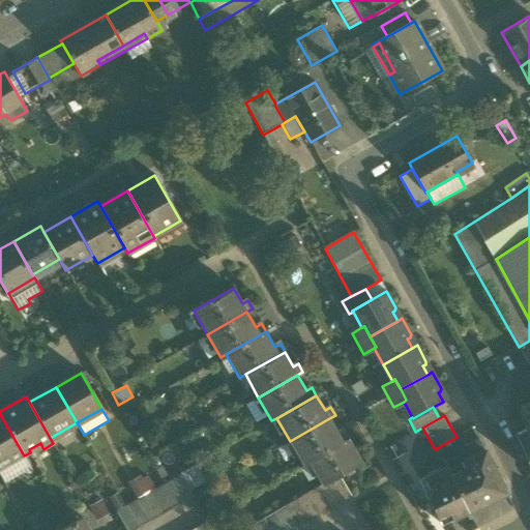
[(0,469),(24,455),(1,416),(0,416),(0,469)]
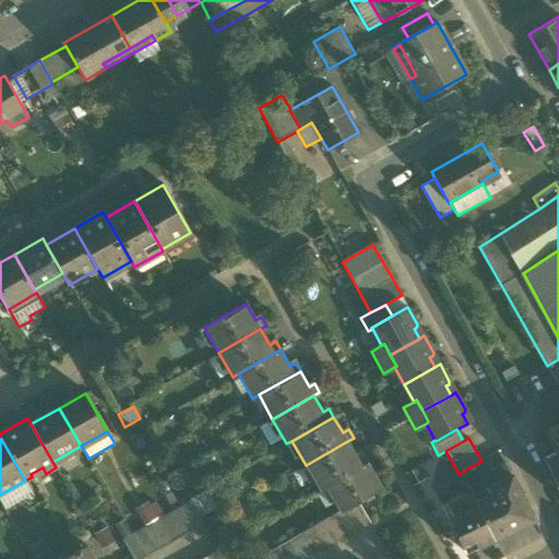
[(356,458),(347,441),(306,465),(320,489),(325,486),(367,462),(363,453),(356,458)]
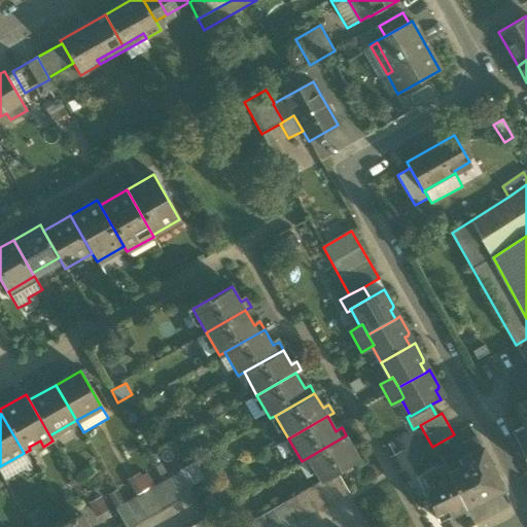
[(526,425),(513,432),(526,460),(526,425)]
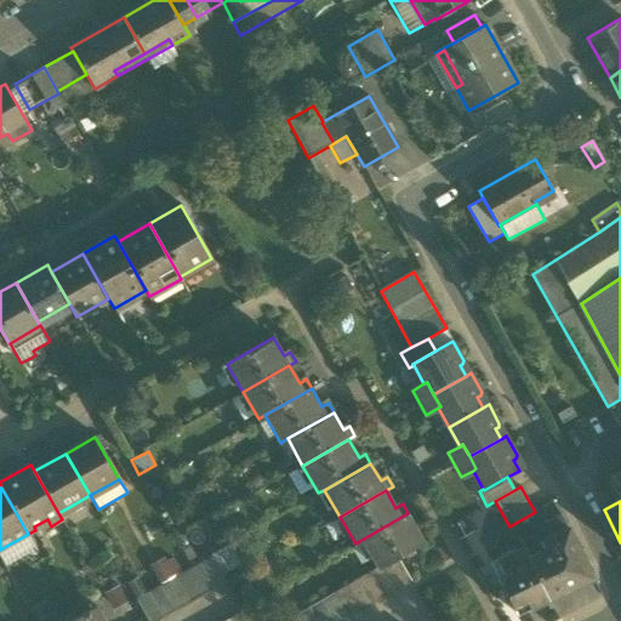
[(425,541),(408,513),(362,540),(377,568),(385,564),(397,557),(425,541)]
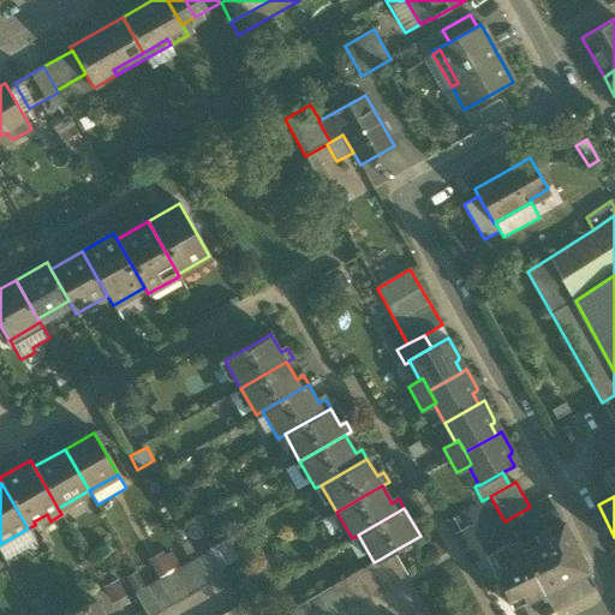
[(524,551),(543,593),(586,572),(562,523),(556,511),(539,520),(545,531),(538,535),(539,537),(542,543),(524,551)]
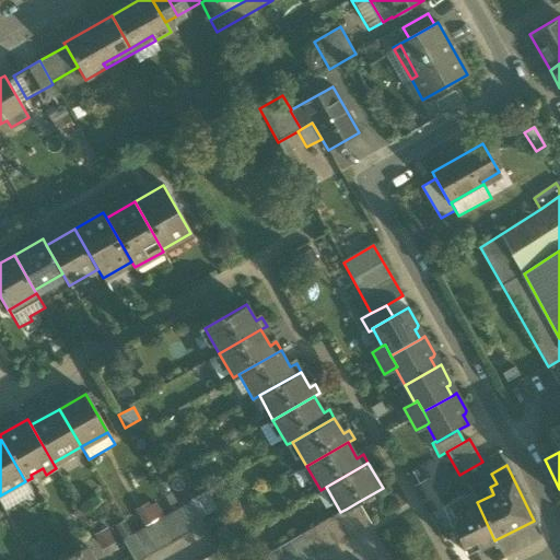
[(35,499),(25,481),(0,496),(0,502),(4,511),(24,500),(33,500),(35,499)]
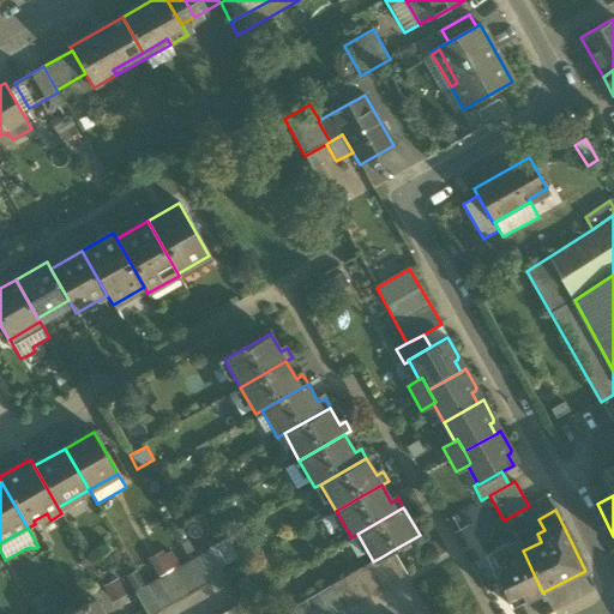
[(539,536),(519,545),(523,551),(541,542),(539,536)]
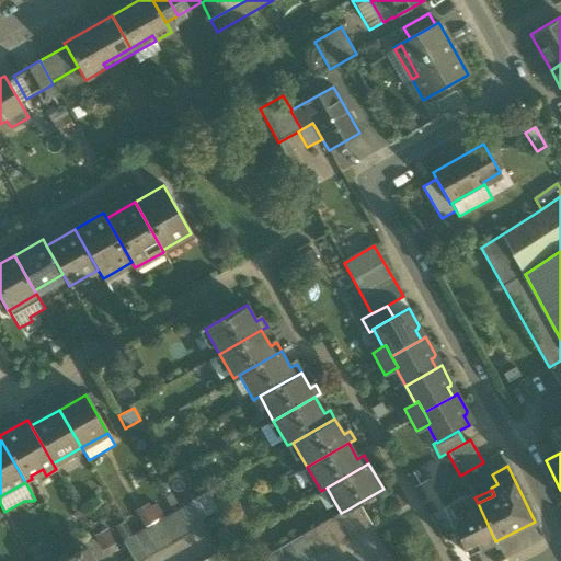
[(192,503),(201,519),(218,510),(207,491),(191,501),(192,503)]
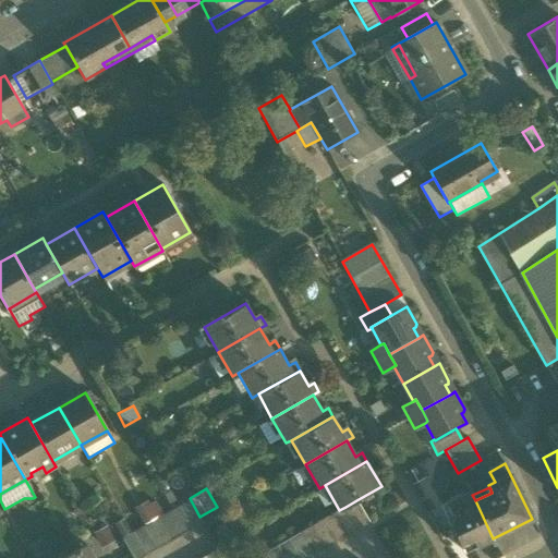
[(456,534),(464,552),(493,538),(475,500),(472,495),(470,490),(447,502),(453,514),(450,523),(456,534)]
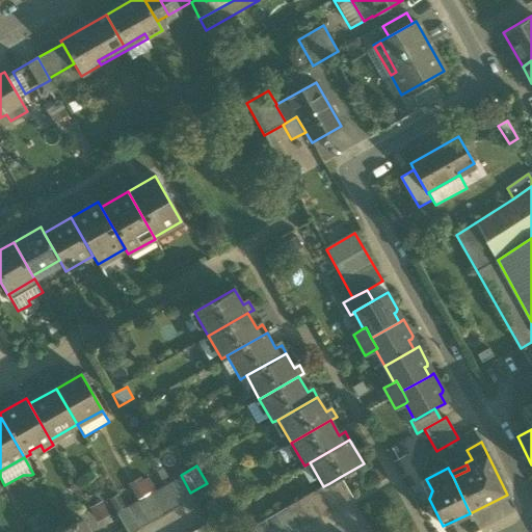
[(128,484),(138,502),(149,496),(156,491),(149,478),(142,481),(140,477),(128,484)]
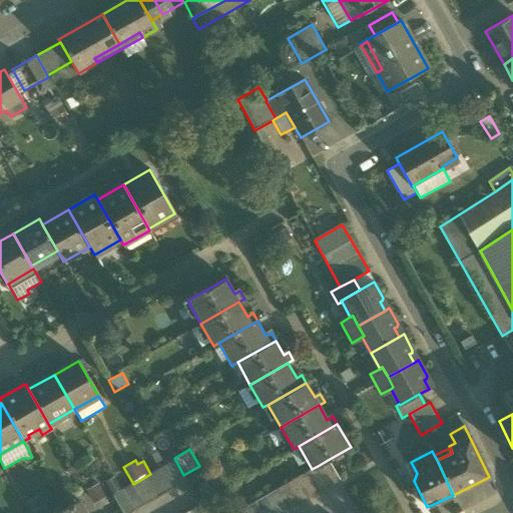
[(164,466),(176,487),(187,481),(183,475),(175,460),(164,466)]
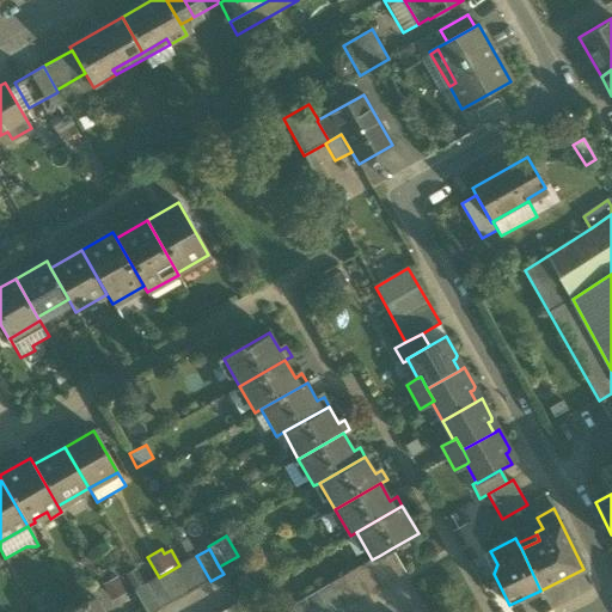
[(391,549),(379,556),(393,581),(405,574),(391,549)]
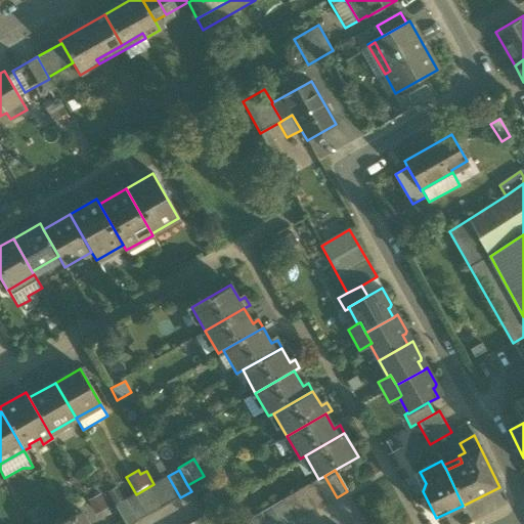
[(168,476),(158,482),(170,504),(180,497),(168,476)]
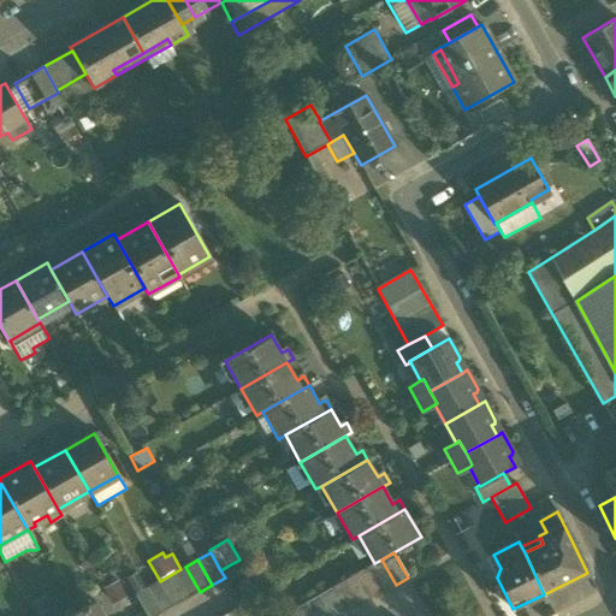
[(374,563),(368,567),(383,592),(396,585),(381,560),(374,563)]
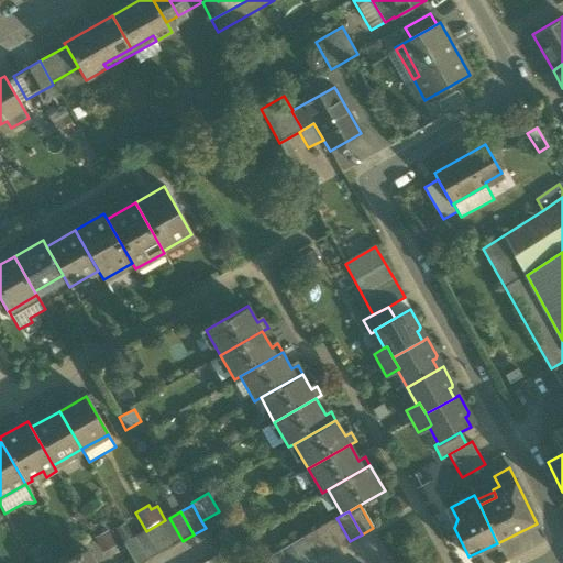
[(170,548),(183,541),(169,518),(165,520),(157,525),(170,548)]
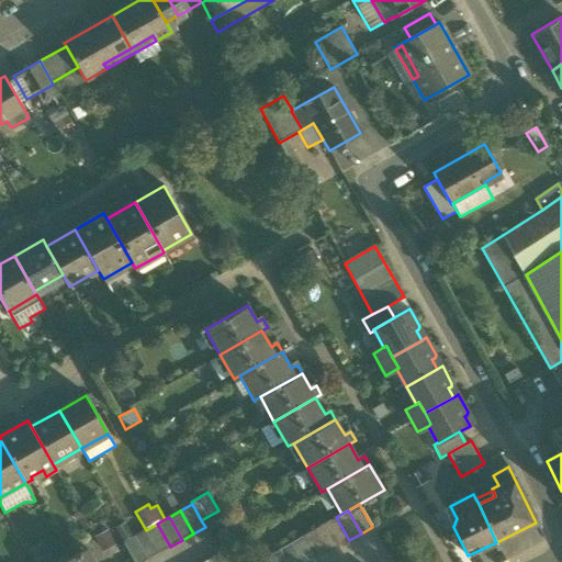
[(336,517),(325,524),(338,547),(349,540),(336,517)]
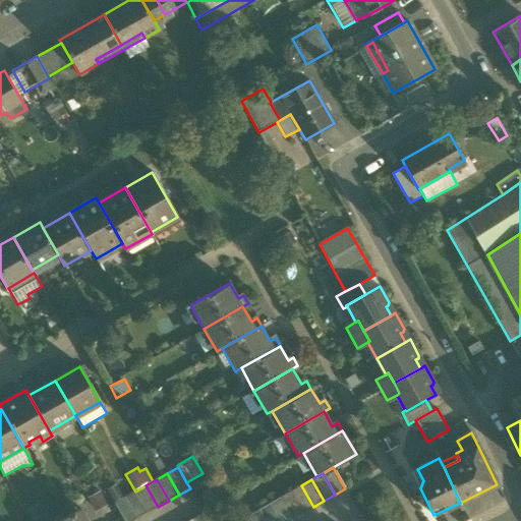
[(148,513),(158,507),(146,485),(135,491),(148,513)]
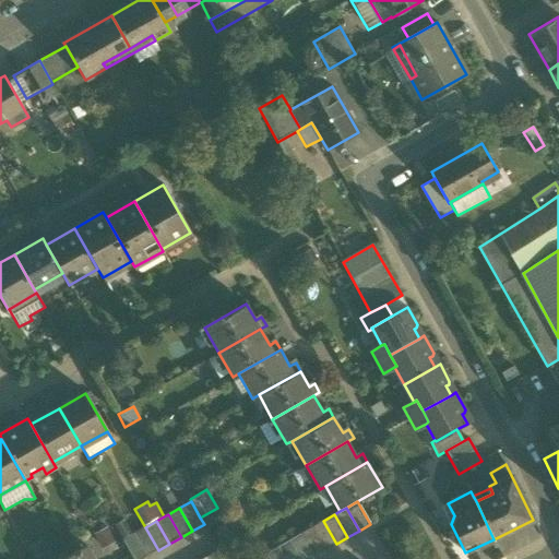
[(323,521),(311,527),(324,550),(336,544),(323,521)]
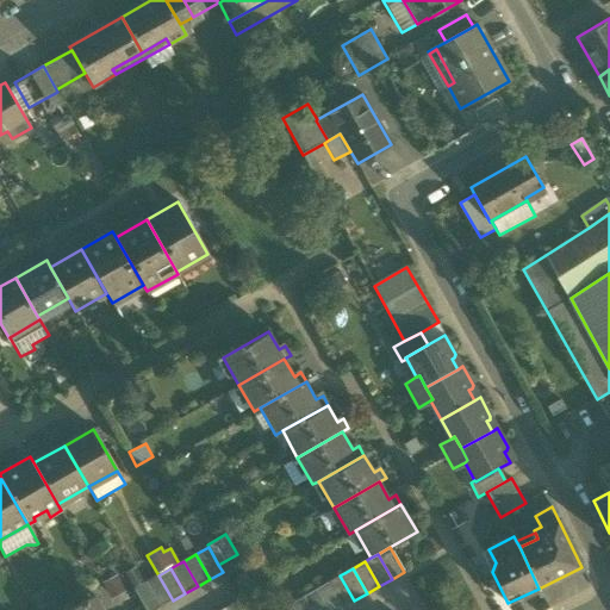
[(128,591),(117,574),(101,583),(112,601),(128,591)]
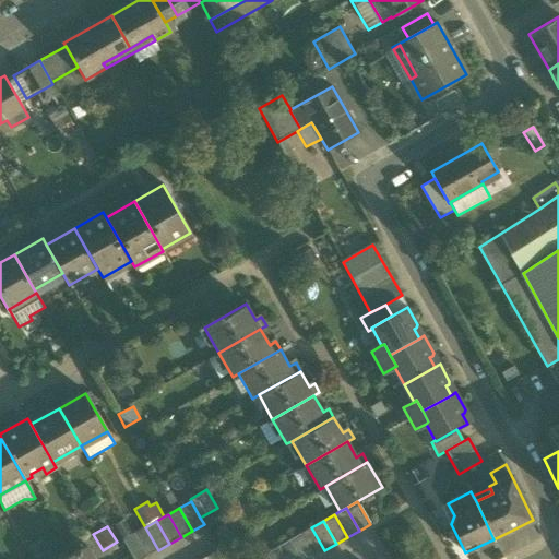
[(147,557),(158,550),(145,527),(134,534),(147,557)]
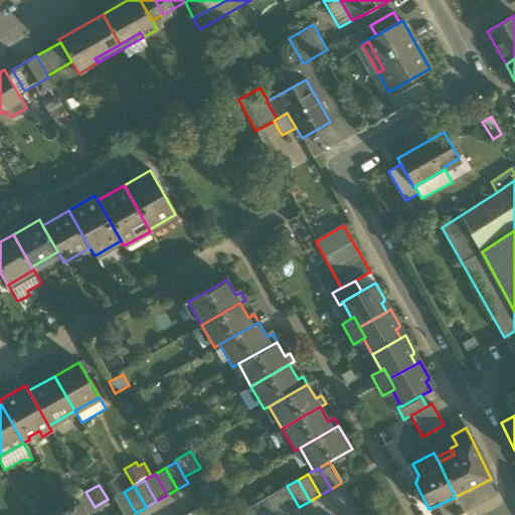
[(287,486),(277,492),(289,513),(299,507),(287,486)]
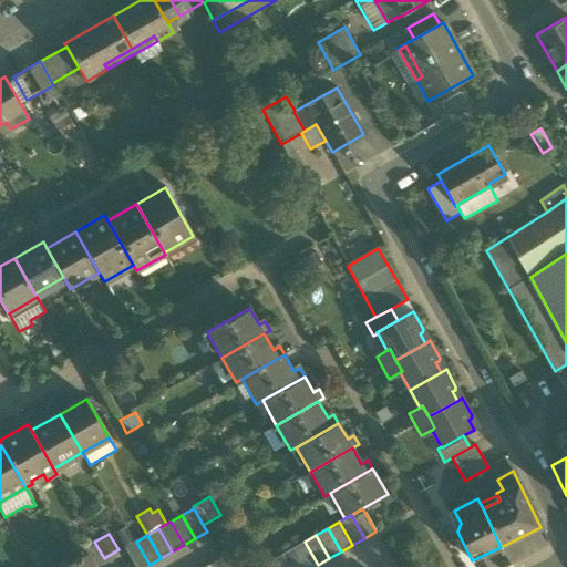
[(135,566),(144,566),(150,565),(136,542),(124,548),(135,566)]
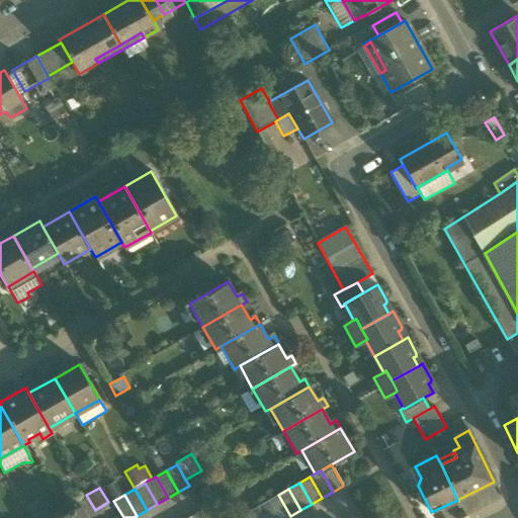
[(278,495),(268,501),(277,517),(286,517),(290,516),(278,495)]
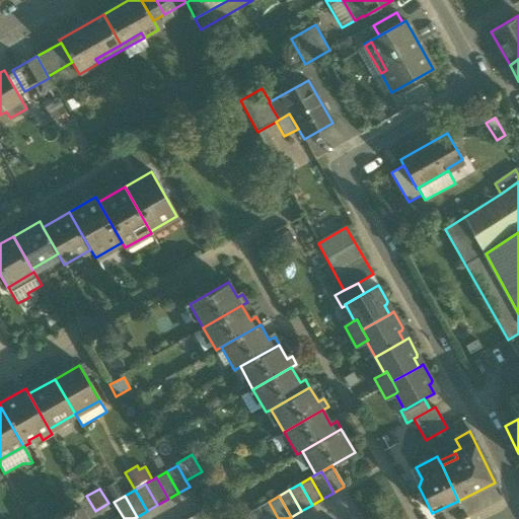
[(34,518),(45,513),(39,502),(24,510),(29,518),(34,518)]
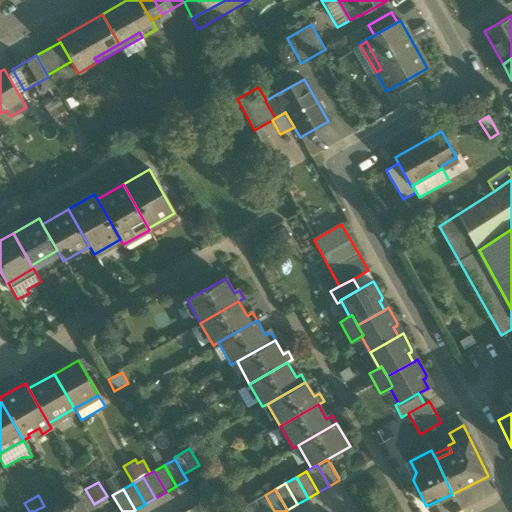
[(274,511),(265,495),(254,501),(260,511),(274,511)]
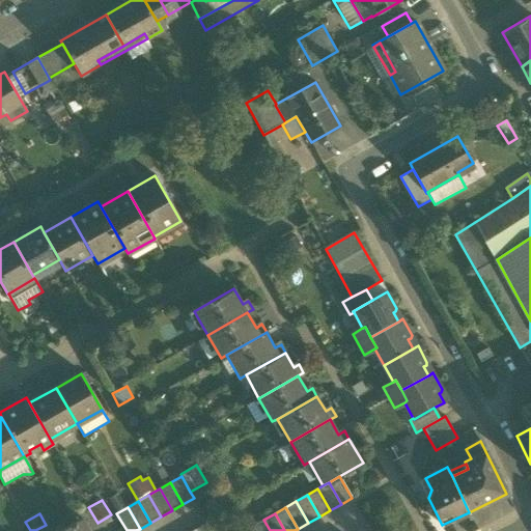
[(59,530),(88,530),(82,519),(59,530)]
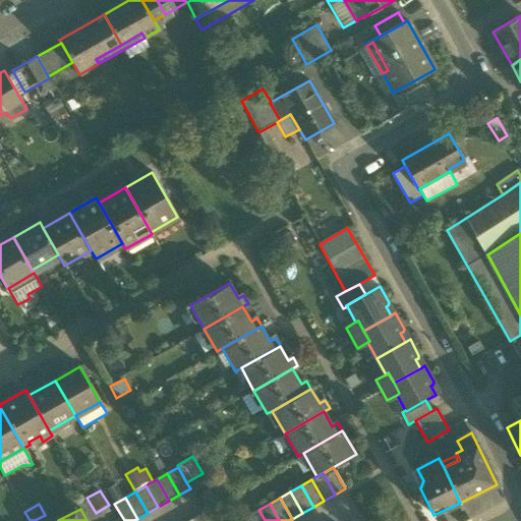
[(265,520),(258,510),(248,516),(250,520),(265,520)]
